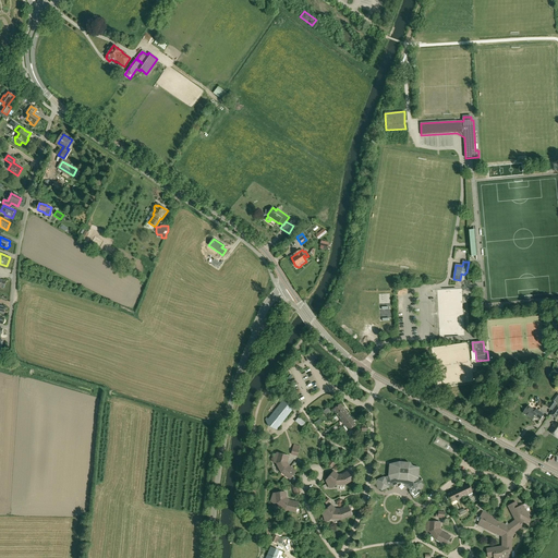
[(267,417),(265,420),(268,426),(277,429),(293,410),(287,402),(282,401),(268,420),(267,417)]
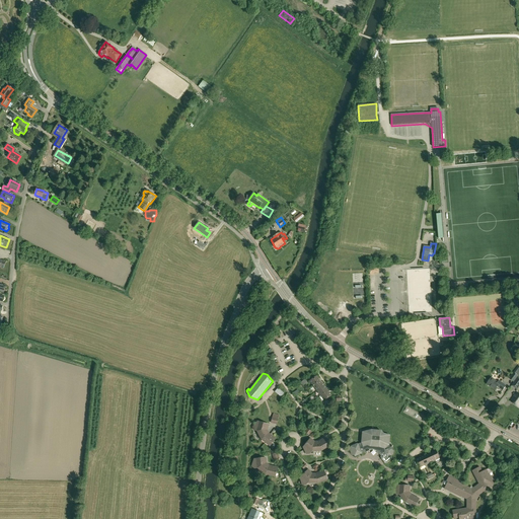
[(510,378),(514,382),(518,376),(514,373),(510,378)]
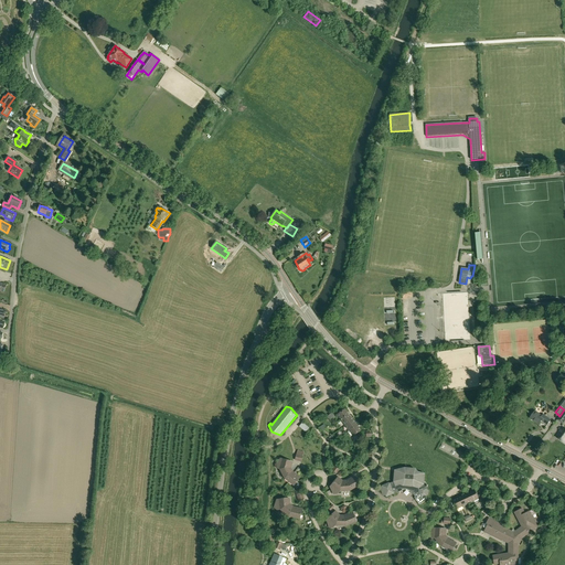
[(341,419),(349,414),(345,408),(337,415),(341,419)]
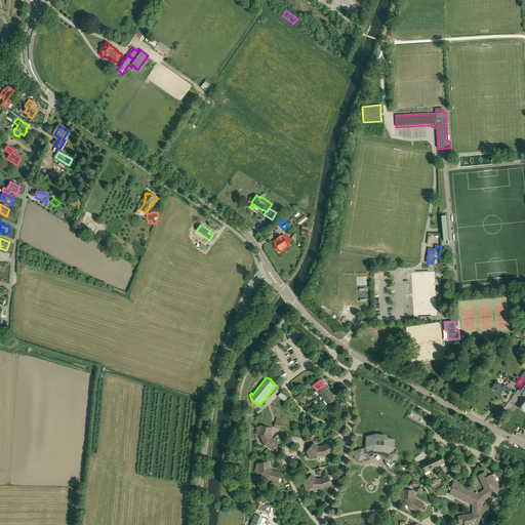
[(500,395),(503,392),(503,391),(506,392),(505,393),(509,395),(512,391),(506,386),(505,388),(500,385),(497,382),(492,389),(500,395)]
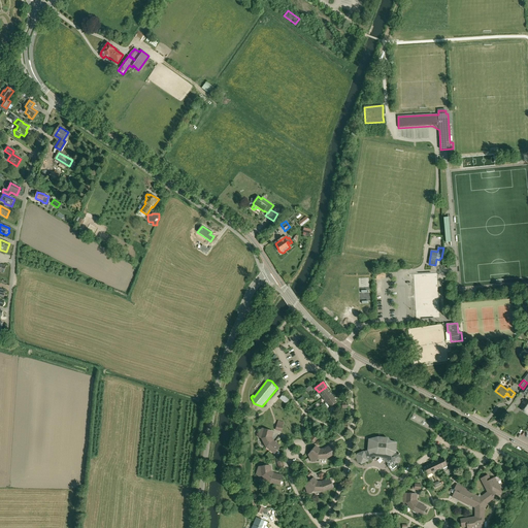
[(326,387),(319,392),(323,398),(330,392),(326,387)]
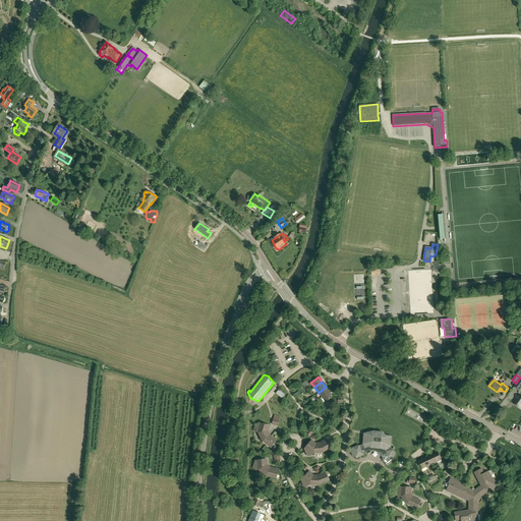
[(319,393),(322,397),(329,392),(326,387),(319,393)]
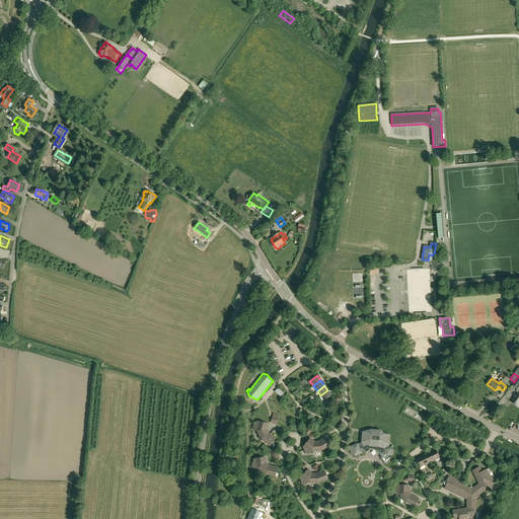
[(327,390),(320,395),(324,400),(323,401),(325,403),(327,401),(325,399),(331,395),(327,390)]
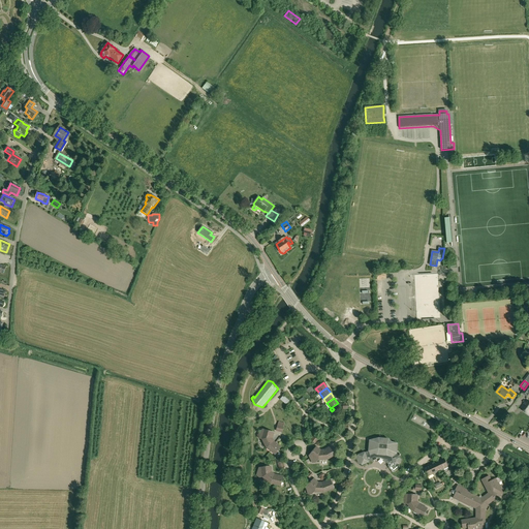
[(276,431),(282,433),(284,424),(279,422),(276,431)]
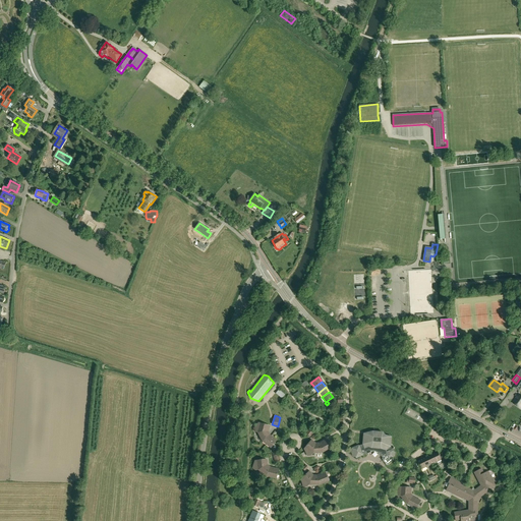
[(258,432),(261,438),(269,433),(268,431),(269,431),(270,426),(258,423),(253,428),(255,431),(258,432)]
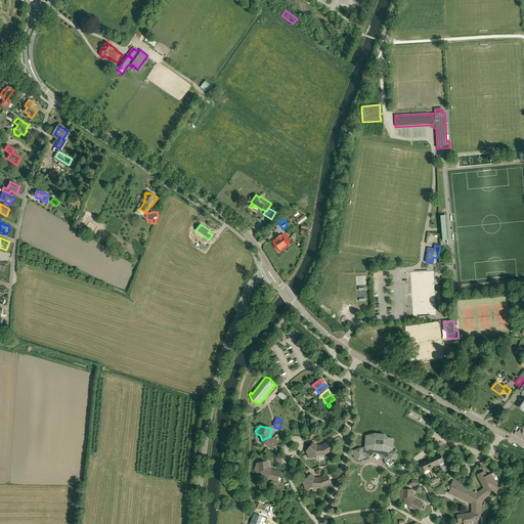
[(307,436),(312,440),(316,435),(311,431),(307,436)]
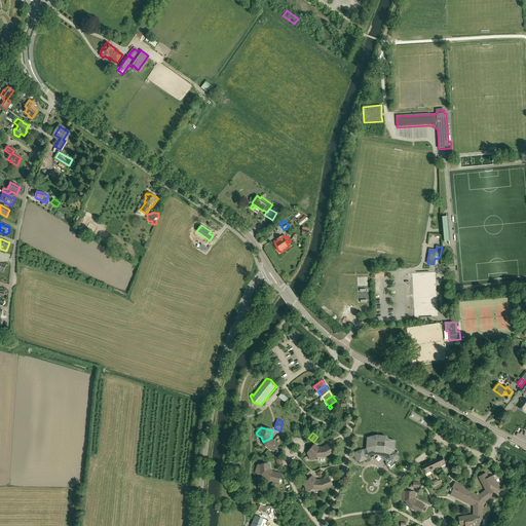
[(395,442),(388,440),(386,437),(377,436),(367,438),(367,449),(363,450),(362,450),(355,452),(354,456),(355,460),(360,462),(366,460),(366,459),(370,458),(371,458),(374,457),(374,455),(375,455),(378,456),(379,456),(382,458),(386,462),(385,463),(386,465),(388,468),(391,470),(397,465),(397,461),(399,460),(399,457),(397,456),(398,452),(397,450),(395,450),(395,442)]
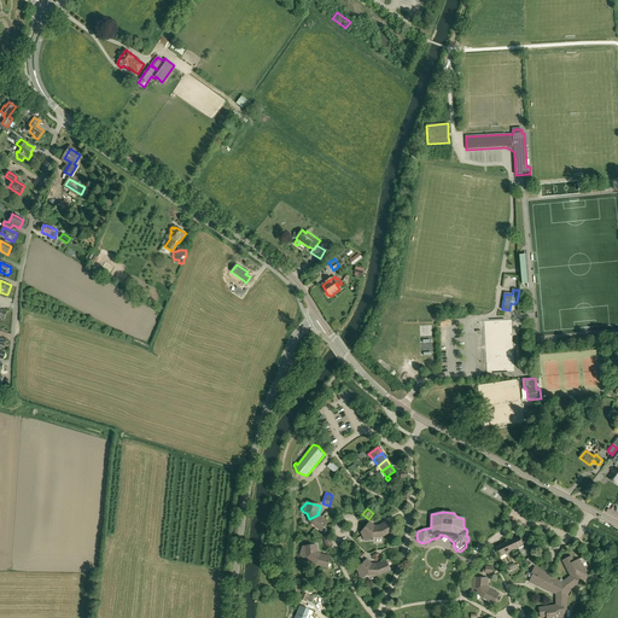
[(319,514),(309,519),(312,523),(321,531),(328,523),(319,514)]
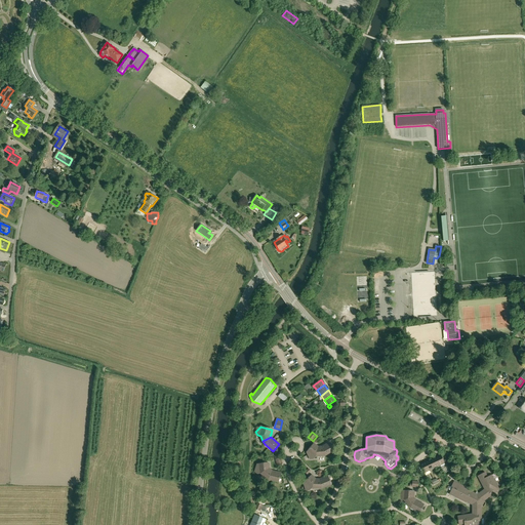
[(321,456),(321,448),(318,448),(318,447),(314,443),(307,452),(310,459),(313,459),(315,456),(321,456)]
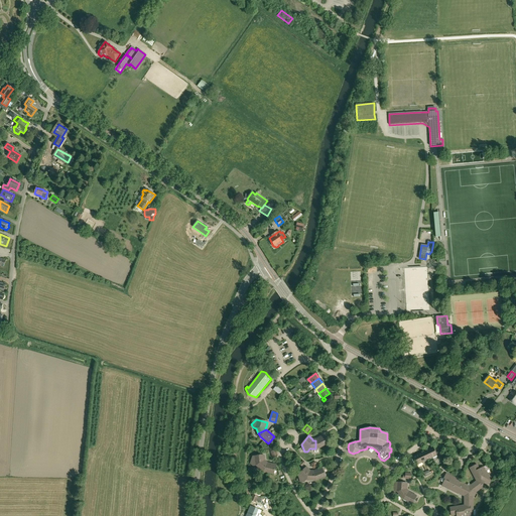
[(324,435),(315,440),(315,448),(319,448),(329,443),(324,435)]
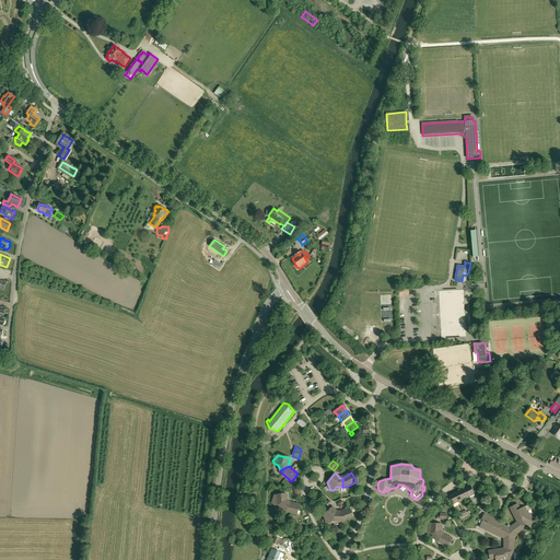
[(470,486),(465,488),(469,497),(475,494),(470,486)]
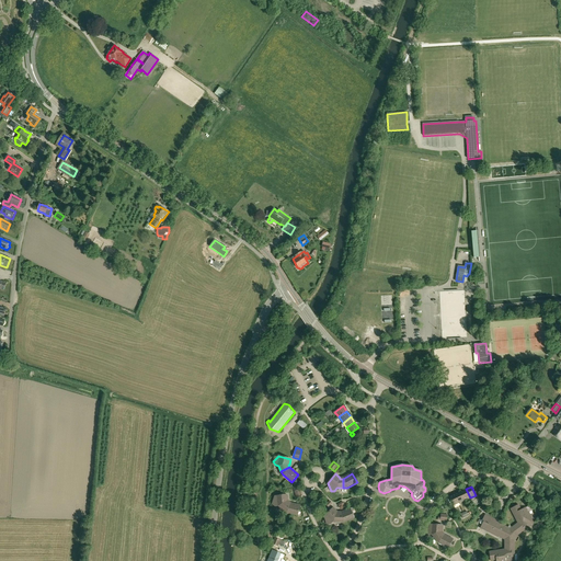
[(466,489),(460,492),(465,501),(470,497),(466,489)]
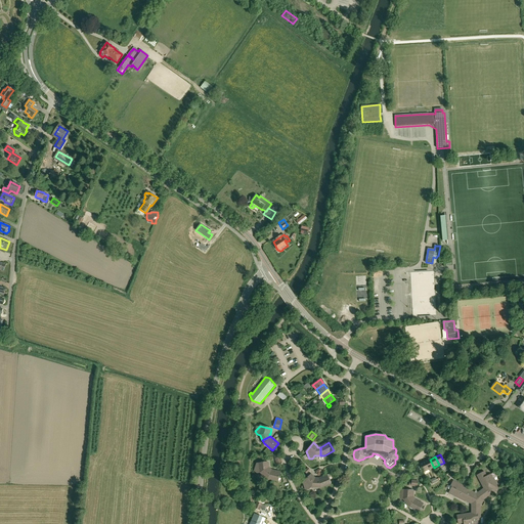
[(425,462),(429,470),(434,468),(430,460),(425,462)]
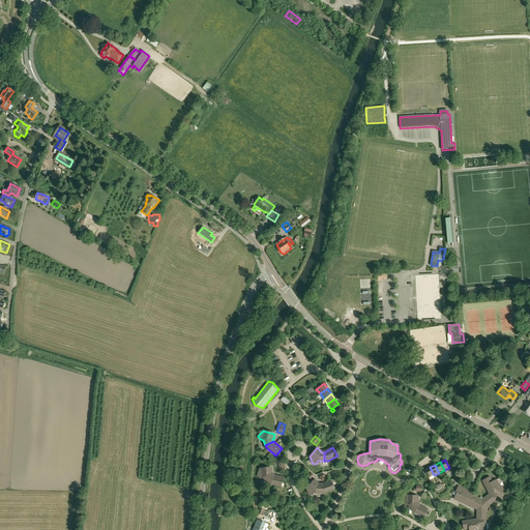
[(268,482),(272,474),(271,474),(272,473),(271,467),(260,469),(258,476),(260,478),(263,478),(268,482)]
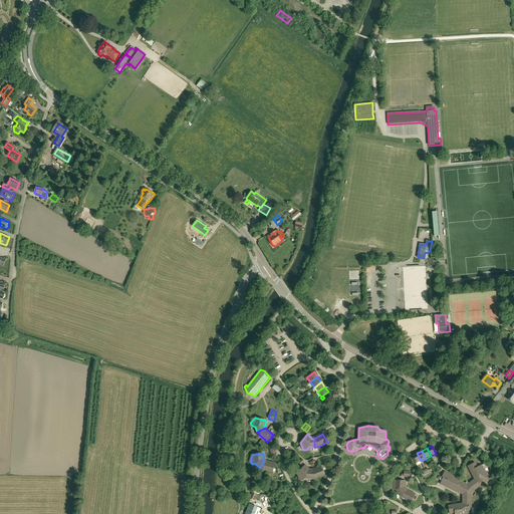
[(416,463),(421,461),(417,453),(412,455),(416,463)]
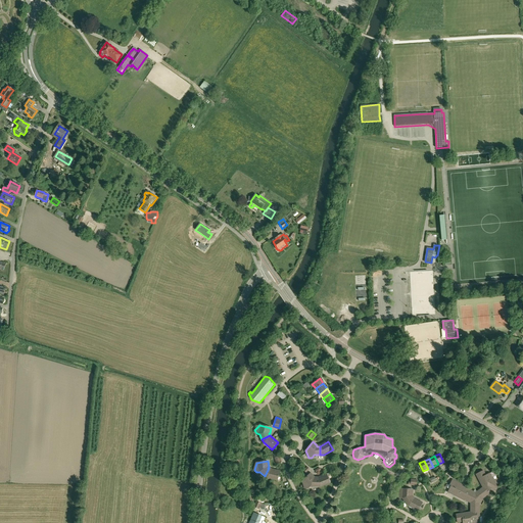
[(280,471),(269,468),(265,476),(267,478),(277,480),(280,471)]
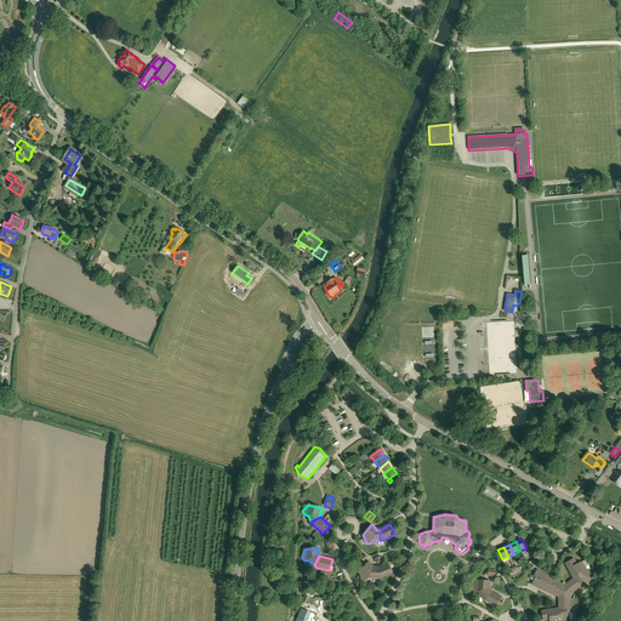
[(546,617),(548,617),(548,620),(569,620),(568,615),(568,614),(569,614),(569,599),(570,599),(573,594),(571,593),(585,585),(584,584),(585,582),(591,580),(588,575),(590,575),(586,568),(585,568),(581,563),(577,565),(574,559),(565,564),(574,580),(564,586),(551,579),(548,579),(548,576),(537,570),(535,575),(534,575),(533,576),(531,580),(534,581),(531,585),(551,594),(552,593),(559,598),(559,609),(541,611),(542,619),(546,617)]
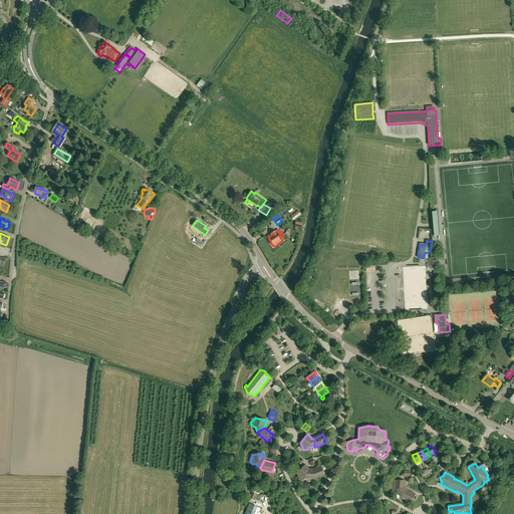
[(305,478),(312,479),(312,470),(311,470),(309,470),(309,469),(305,465),(297,473),(299,480),(303,480),(305,478)]
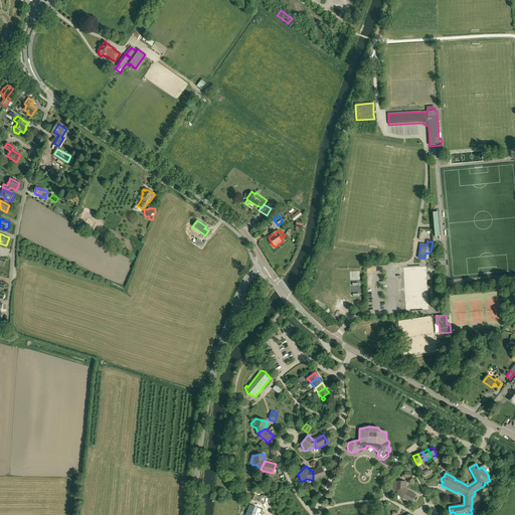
[(313,471),(313,480),(315,480),(325,476),(321,467),(313,471)]
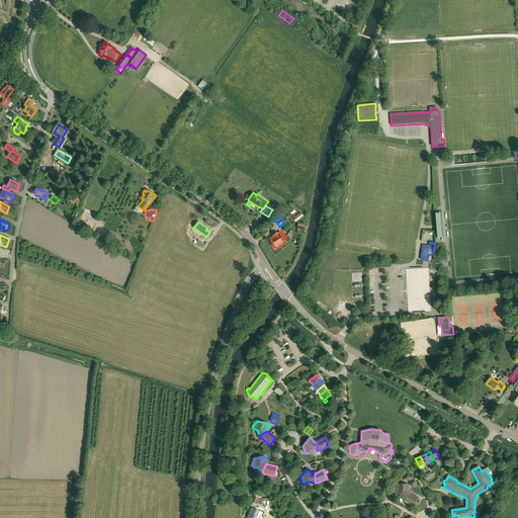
[(401,498),(408,493),(408,492),(408,491),(409,486),(398,485),(394,491),(396,494),(399,494),(401,498)]
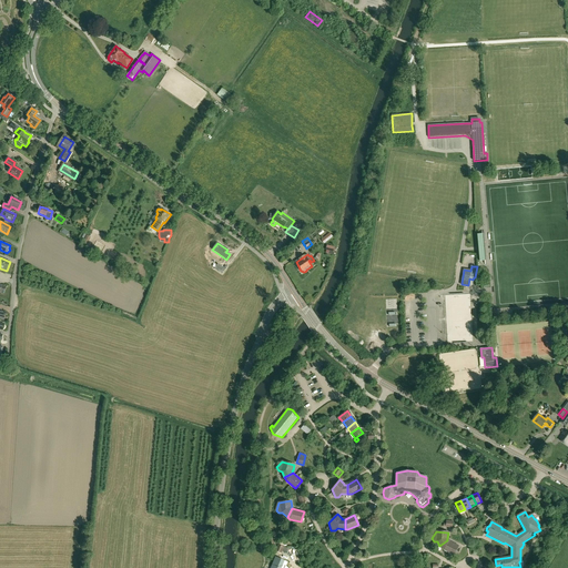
[(448,540),(447,540),(439,546),(443,549),(454,555),(458,546),(448,540)]
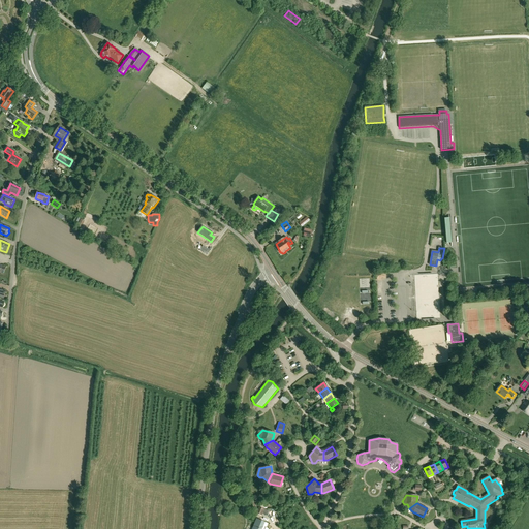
[(256,519),(252,528),(265,528),(268,524),(258,520),(261,515),(261,516),(265,509),(258,507),(256,512),(257,514),(255,519),(256,519)]
